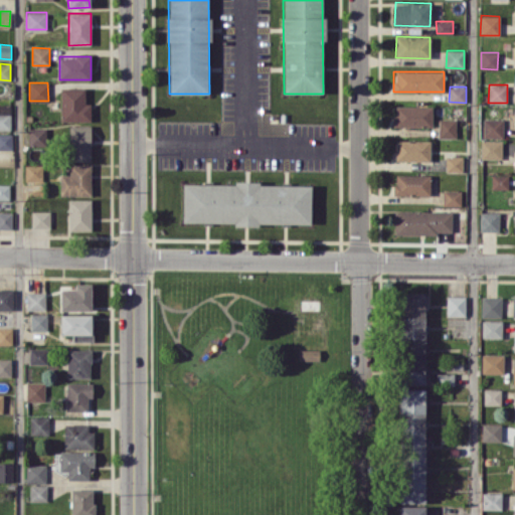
[(60,121),(91,121),(91,104),(84,104),(84,88),(60,88),(60,121)]
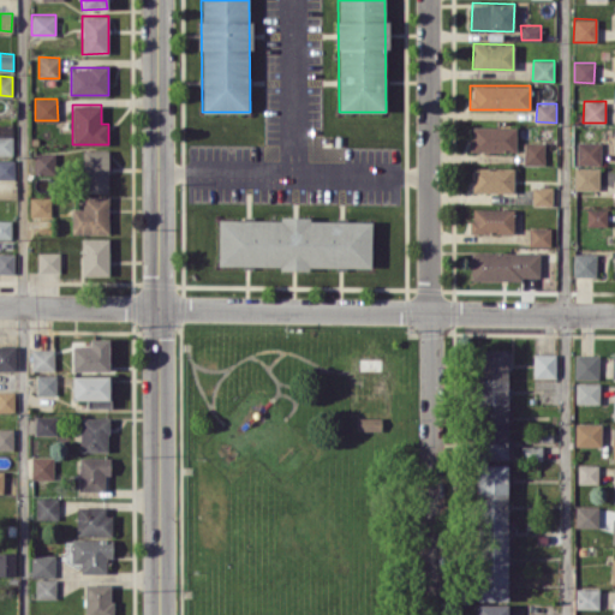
[(0,154),(13,154),(13,124),(0,124),(0,154)]
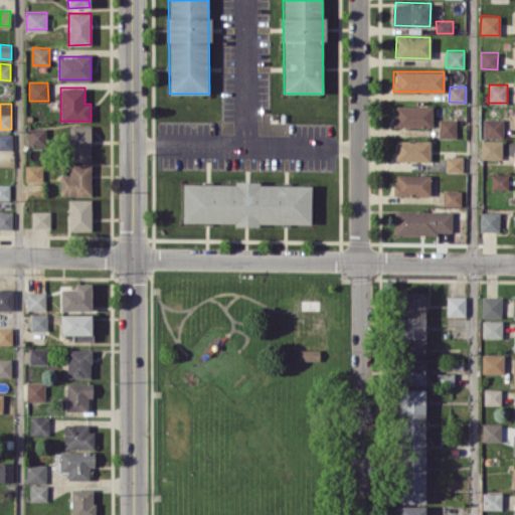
[(433,106),(394,105),(394,126),(433,127),(433,106)]
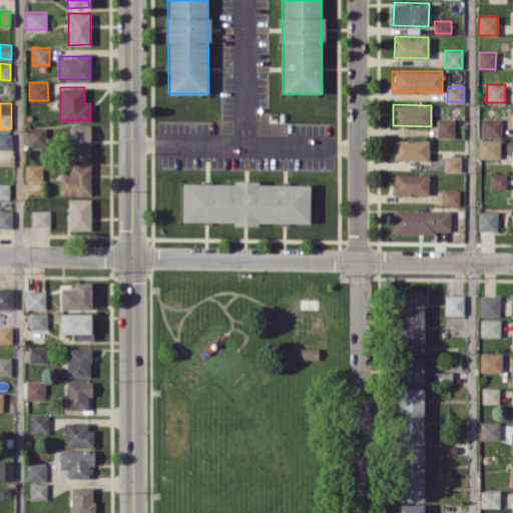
[(437,136),(454,137),(455,118),(437,117),(437,136)]
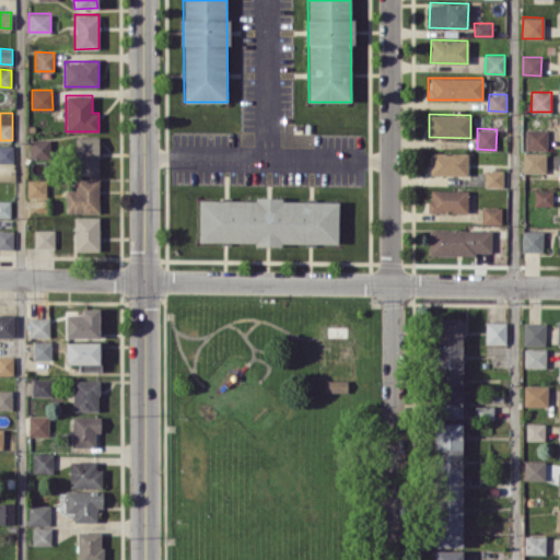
[(547,149),(546,129),(525,129),(525,150),(547,149)]
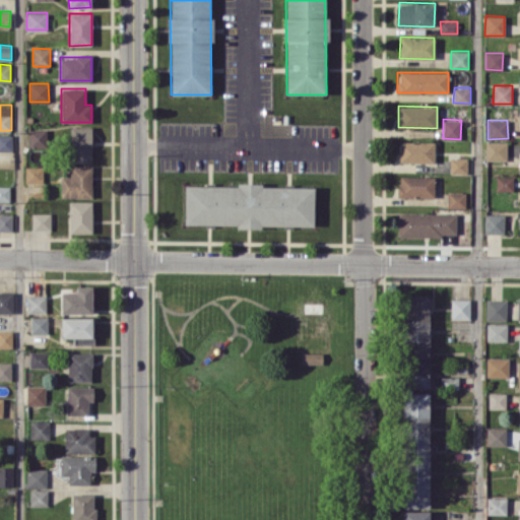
[(91,163),(91,127),(70,126),(70,163),(91,163)]
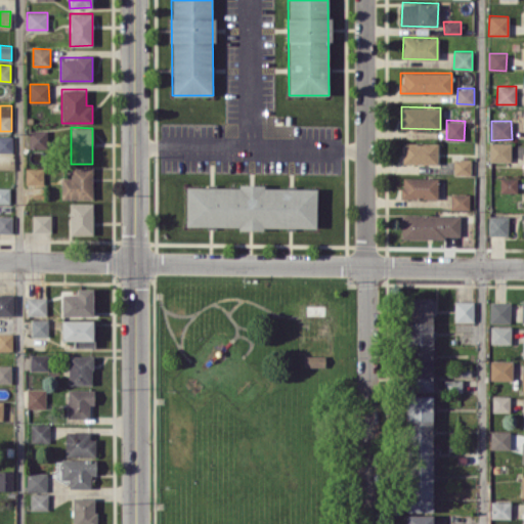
[(29,130),(29,149),(47,148),(47,130),(29,130)]
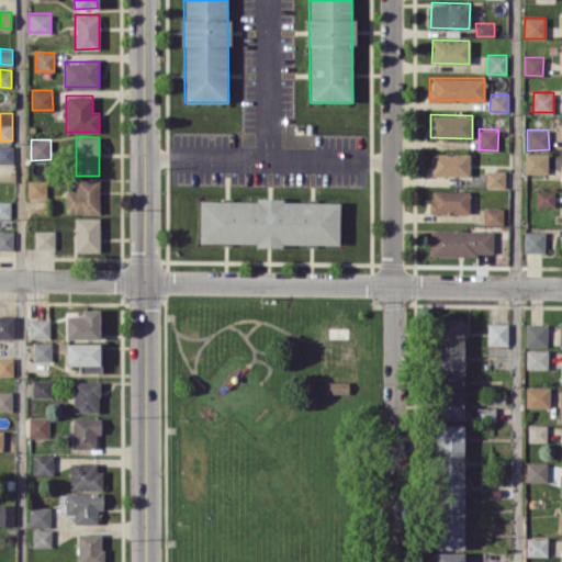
[(13,145),(0,145),(0,163),(13,163),(13,145)]
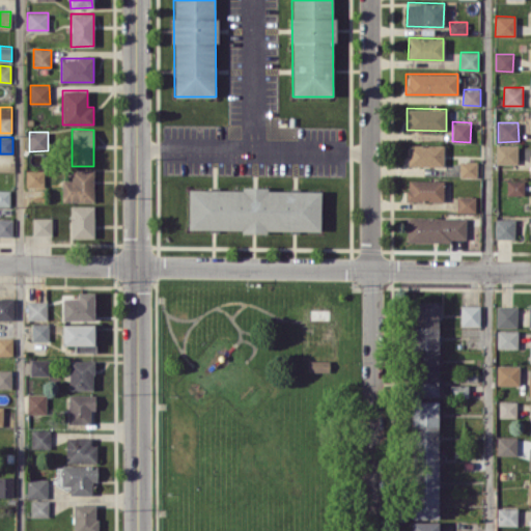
[(444,144),(408,144),(408,166),(443,166),(444,144)]
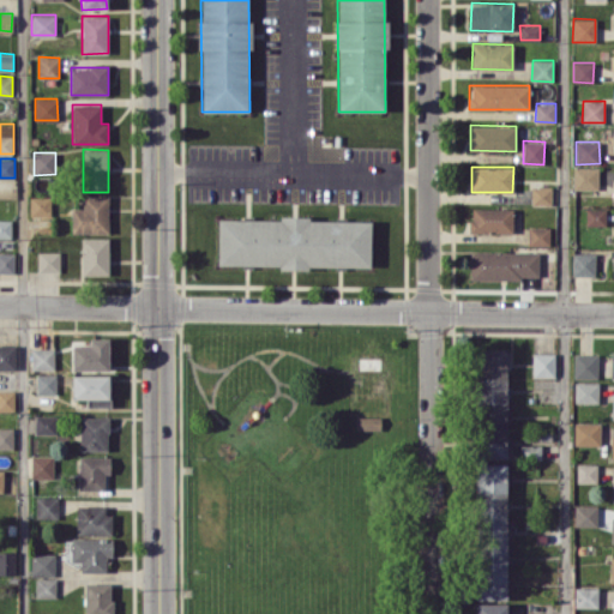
[(572,188),(597,190),(599,168),(572,167),(572,188)]
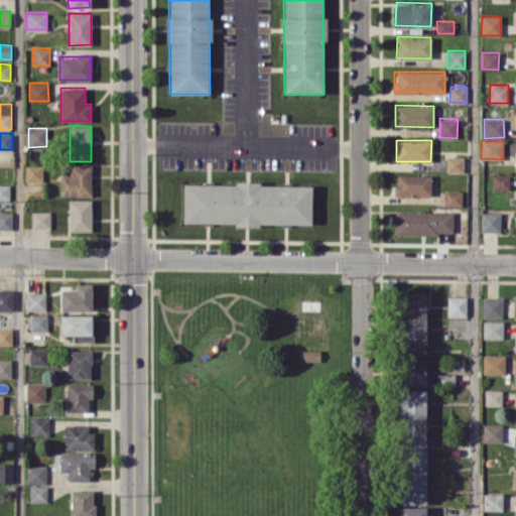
[(464,156),(446,156),(446,172),(464,171),(464,156)]
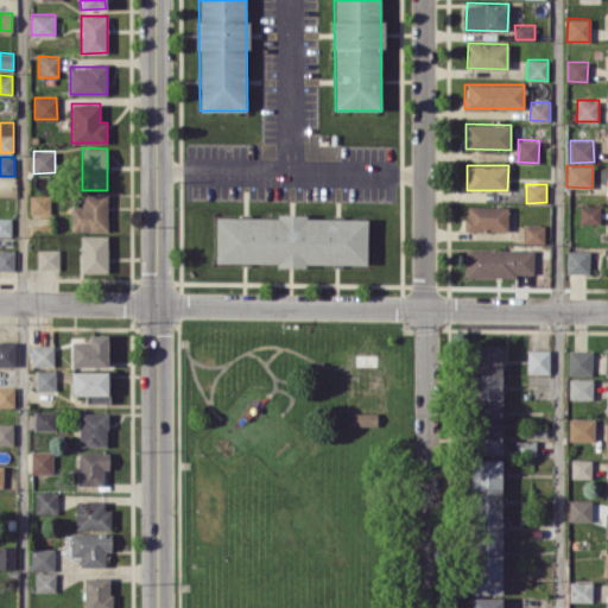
[(50,213),(50,194),(29,195),(30,214),(50,213)]
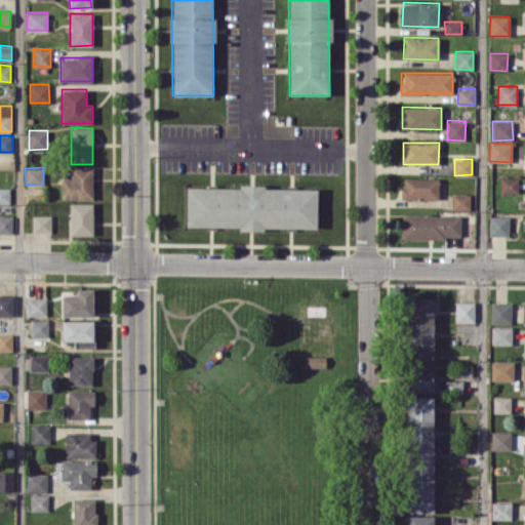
[(62,199),(93,199),(92,167),(70,167),(70,177),(61,177),(62,199)]
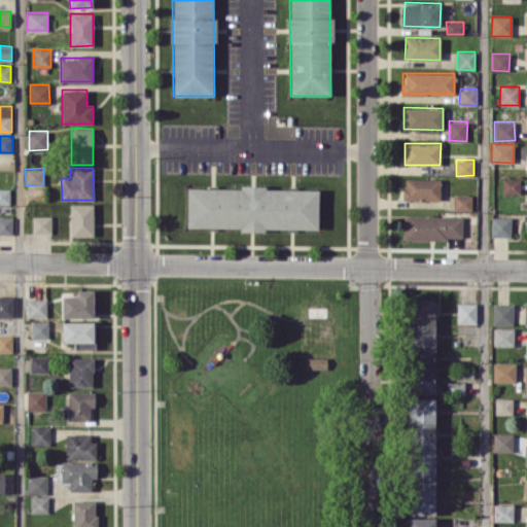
[(440,200),(441,179),(403,178),(403,199),(440,200)]
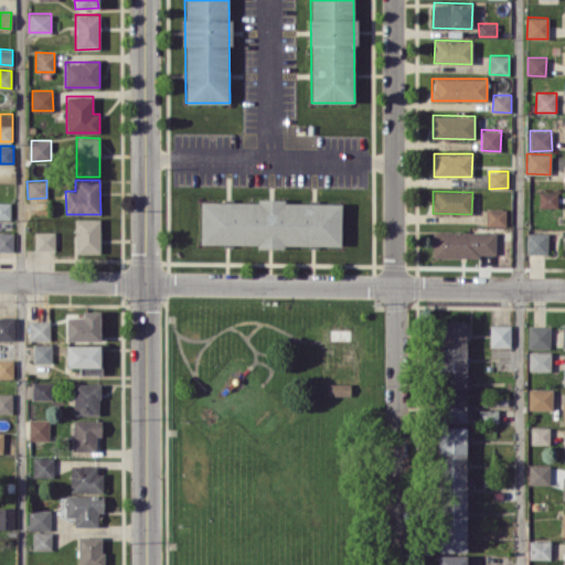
[(540,206),(557,206),(558,192),(540,192),(540,206)]
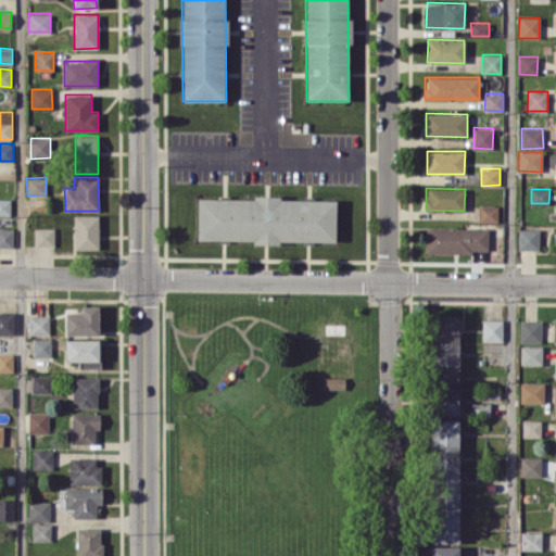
[(0,214),(10,215),(11,199),(0,198),(0,214)]
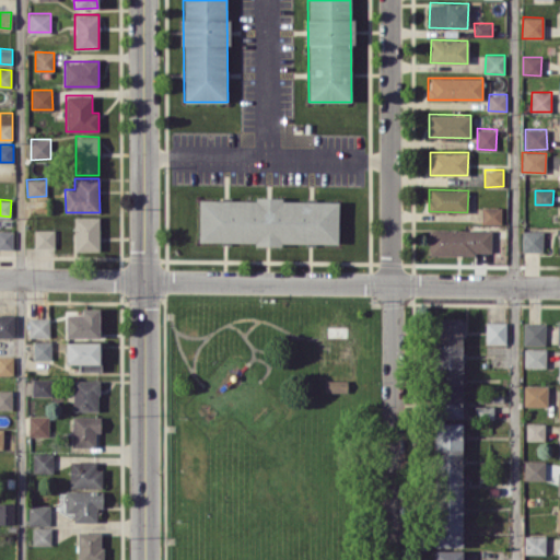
[(198,243),(338,244),(338,200),(199,199),(198,243)]
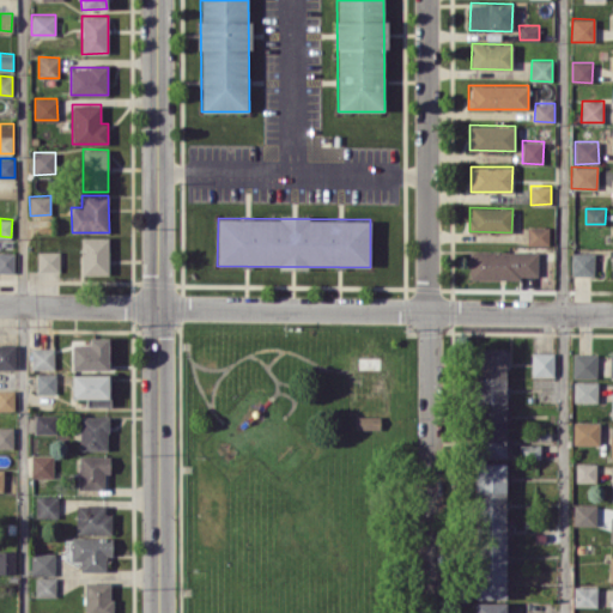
[(528,244),(548,244),(548,226),(528,226),(528,244)]
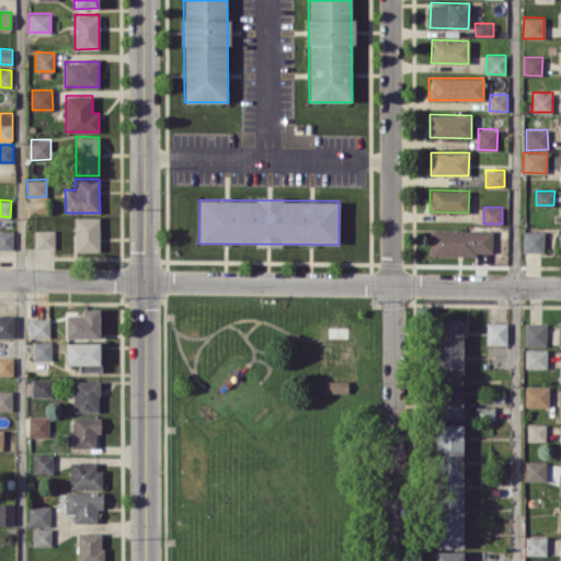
[(99,251),(99,217),(75,217),(75,251),(99,251)]
